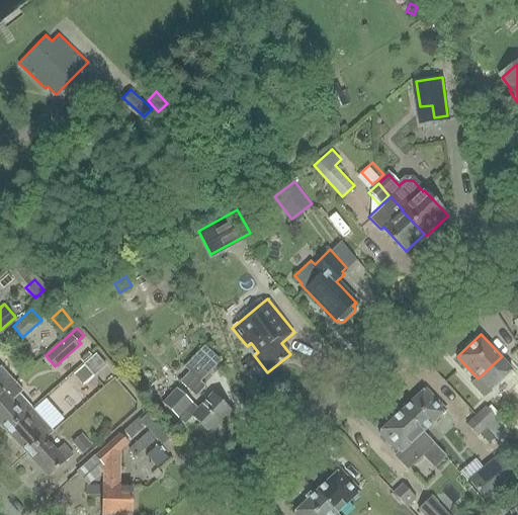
[(221,358),(204,342),(184,364),(189,369),(180,378),(196,394),(206,383),(201,378),(221,358)]
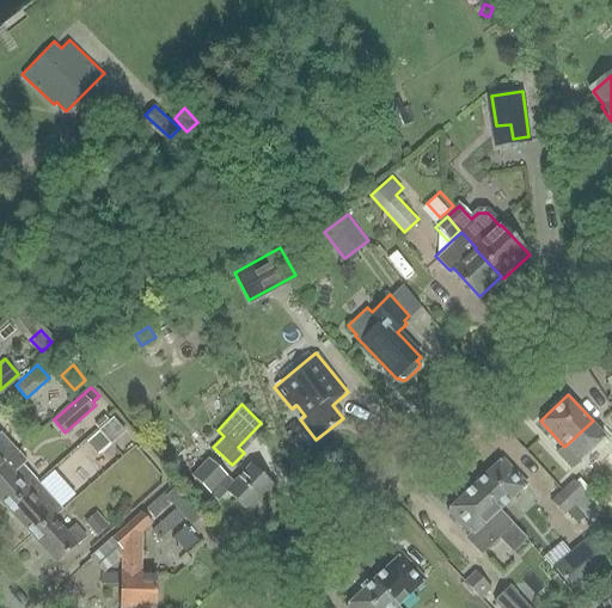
[(126,428),(114,415),(90,436),(102,449),(126,428)]
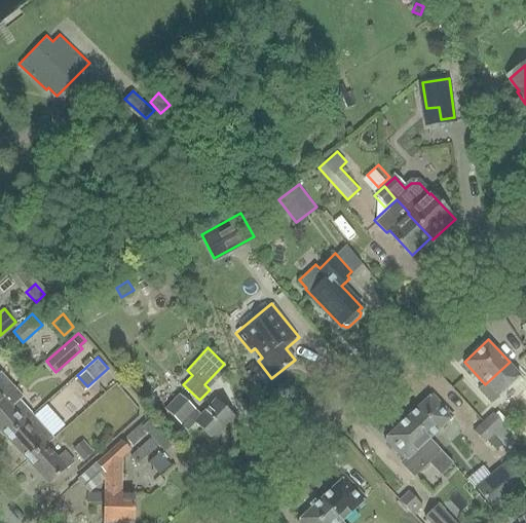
[(253,361),(245,367),(250,374),(259,368),(253,361)]
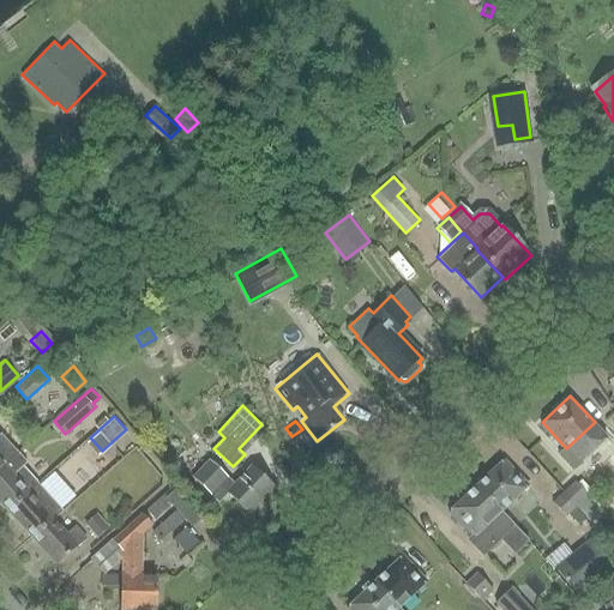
[(0,470),(20,452),(1,430),(0,432),(0,470)]
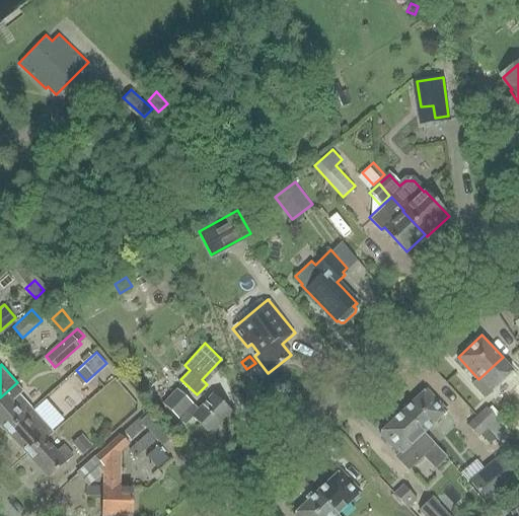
[(17,382),(0,397),(0,426),(6,434),(23,418),(33,409),(19,392),(23,389),(17,382)]
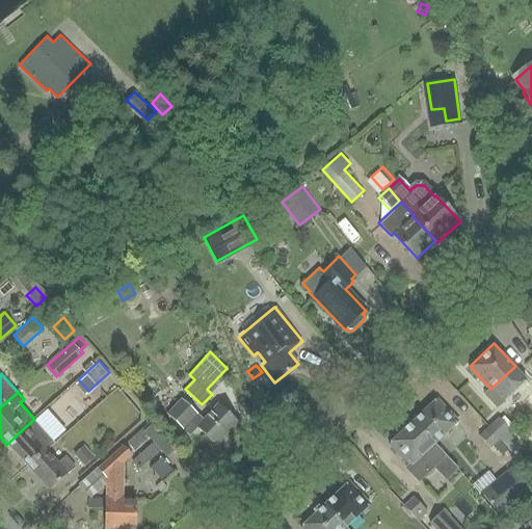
[(197,425),(217,443),(239,419),(219,400),(204,417),(183,396),(168,412),(190,433),(197,425)]
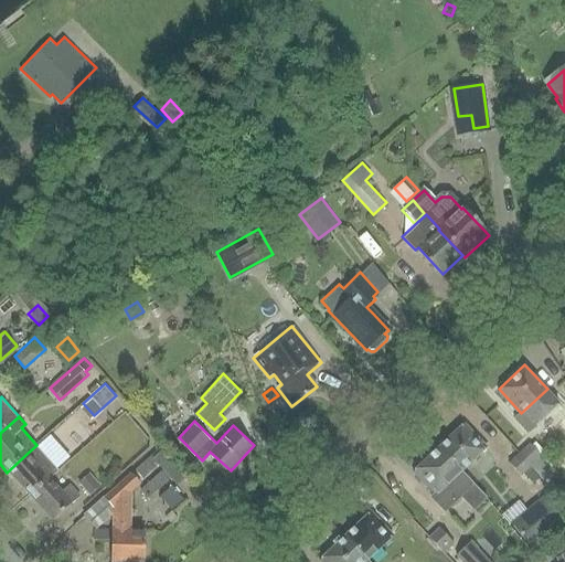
[(439,445),(461,469),(487,445),(465,422),(439,445)]
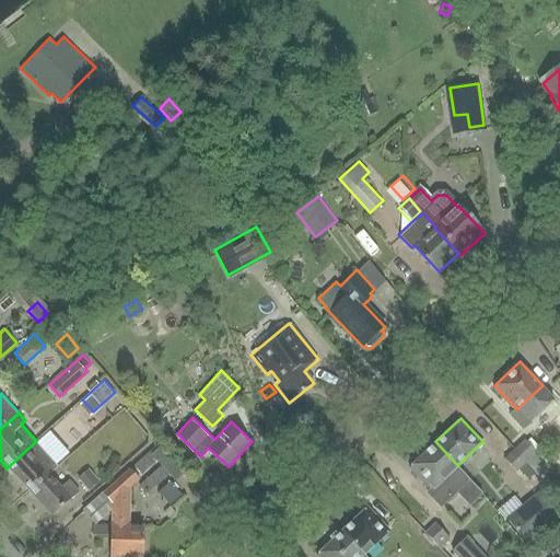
[(527,460),(527,461),(538,451),(525,437),(514,447),(527,460)]
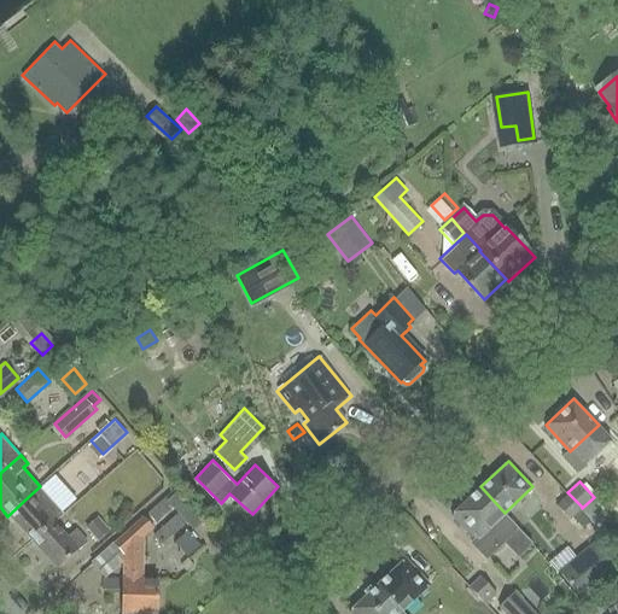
[(28,497),(7,516),(31,543),(57,521),(54,519),(63,512),(40,486),(28,497)]
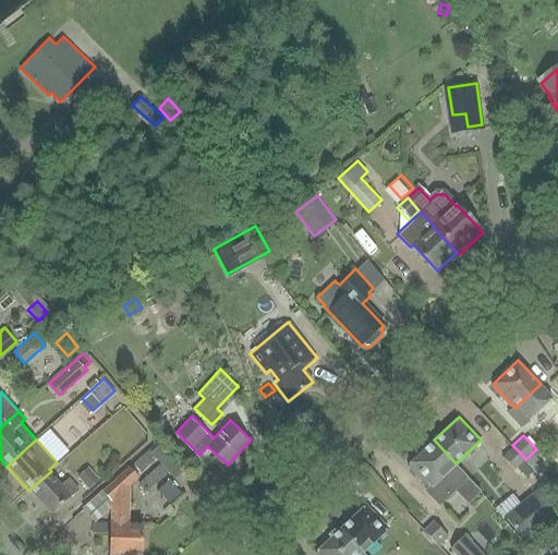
[(432,487),(456,463),(434,439),(409,465),(432,487)]
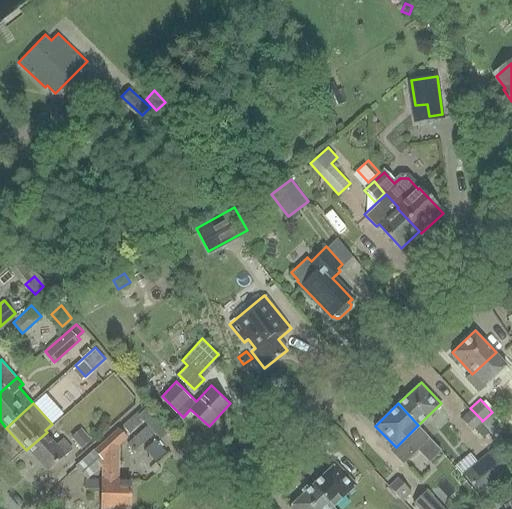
[(136,411),(123,423),(130,430),(143,418),(148,423),(133,436),(140,443),(154,431),(160,437),(170,429),(148,405),(138,414),(136,411)]
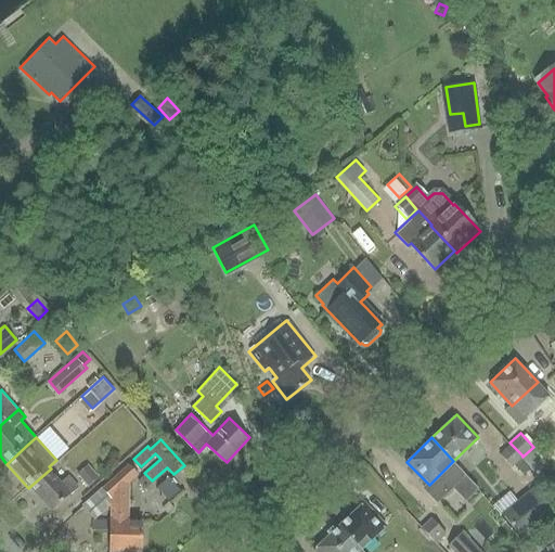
[(523,456),(510,443),(500,452),(513,465),(523,457),(523,456)]
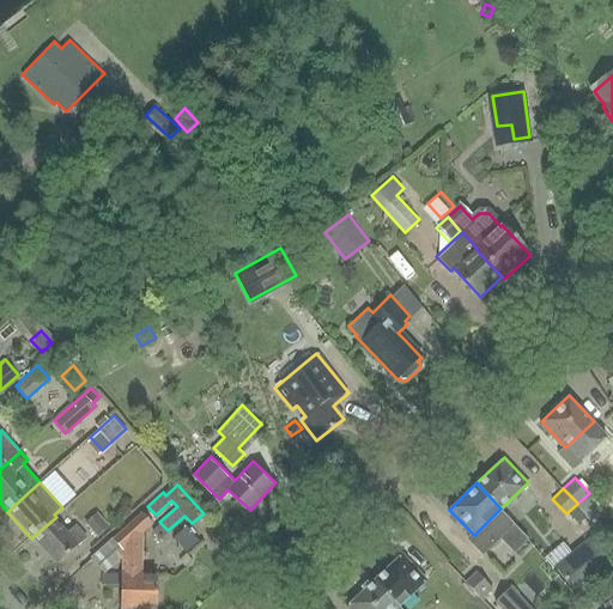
[(109,524),(97,510),(85,522),(97,535),(109,524)]
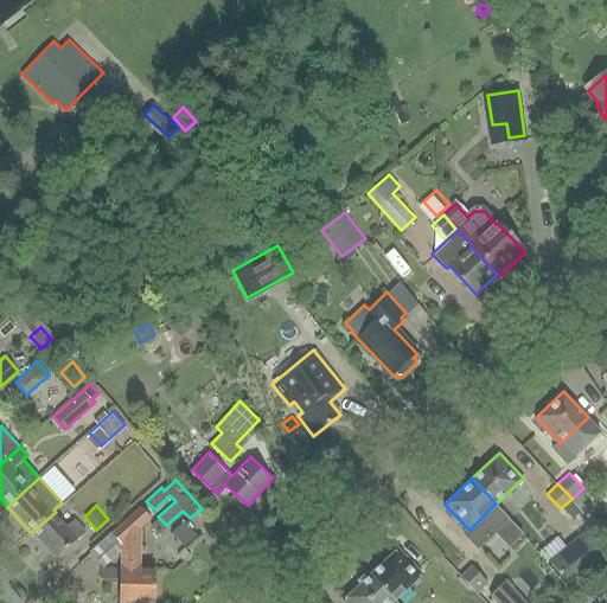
[(110,558),(123,558),(121,602),(157,602),(157,569),(142,569),(141,545),(142,526),(152,518),(140,505),(90,551),(103,565),(110,558)]
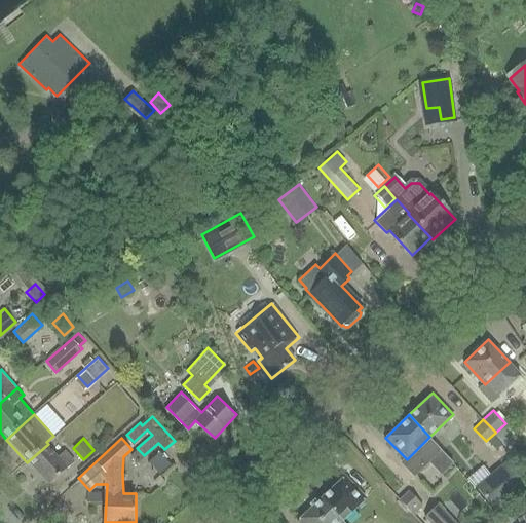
[(58,454),(48,444),(27,462),(45,484),(74,459),(65,449),(58,454)]
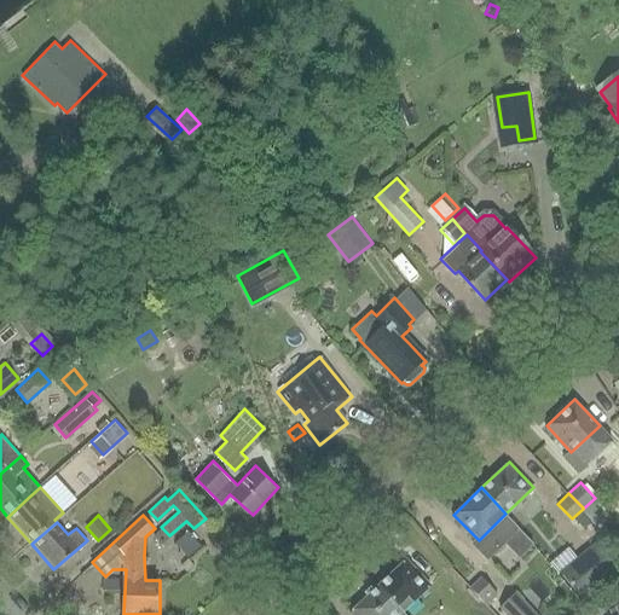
[(189,551),(202,544),(196,529),(181,537),(189,551)]
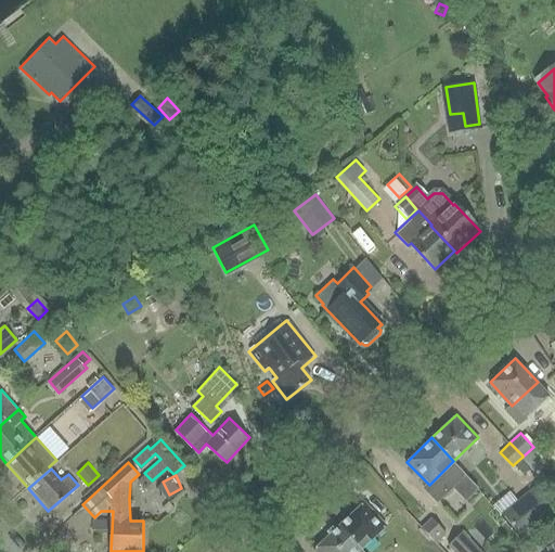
[(554,505),(538,479),(500,510),(525,536),(554,511),(554,505)]
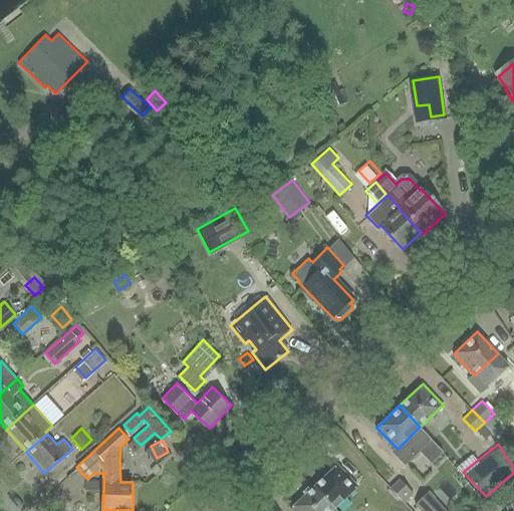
[(314,486),(335,508),(358,486),(337,464),(314,486)]
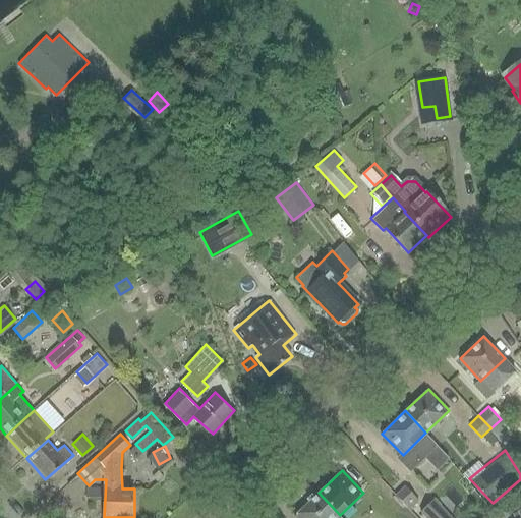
[(396,495),(407,506),(417,497),(405,484),(395,494),(396,495)]
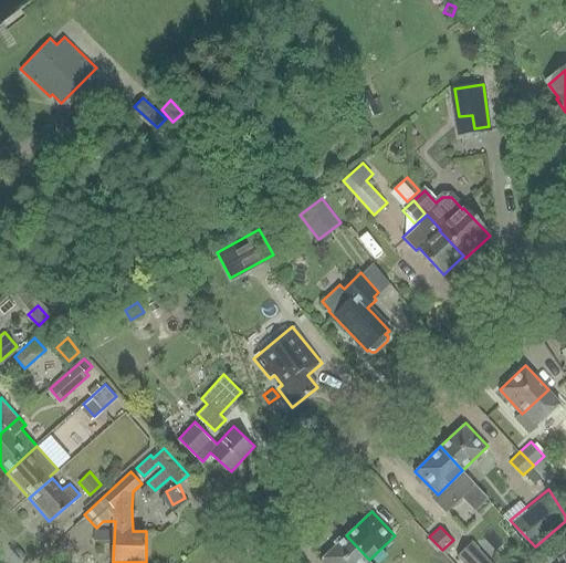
[(472,541),(471,540),(457,553),(464,562),(492,562),(485,555),(494,548),(481,532),(472,541)]
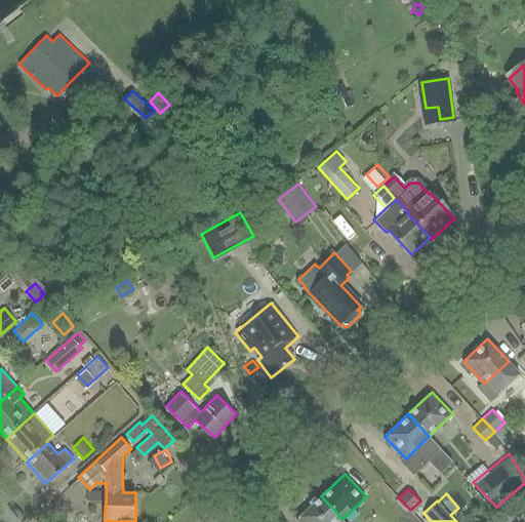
[(345,521),(342,519),(321,496),(297,519),(299,521),(345,521)]
